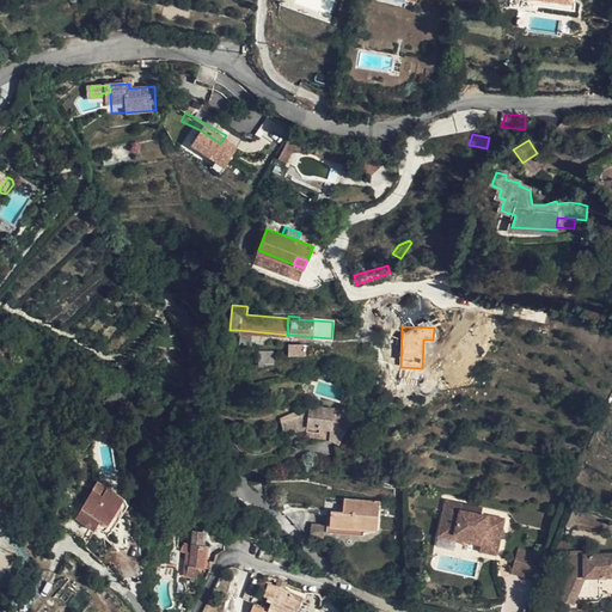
[(264,332),(239,330),(239,340),(263,342),(264,332)]
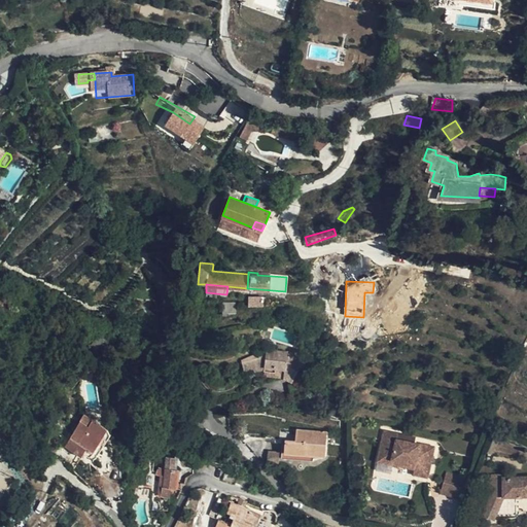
[(248,307),(262,307),(262,296),(248,296),(248,307)]
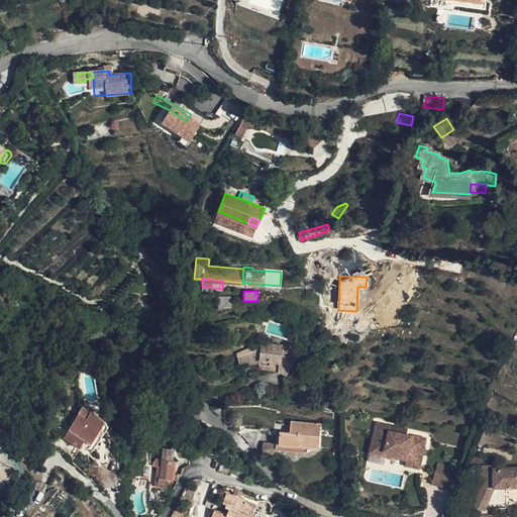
[(230,305),(230,295),(219,295),(219,307),(222,307),(222,305),(230,305)]
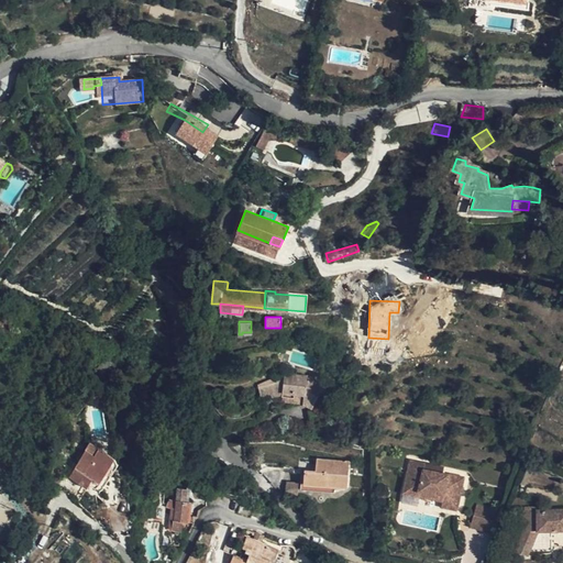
[(102,374),(113,363),(108,357),(97,368),(102,374)]
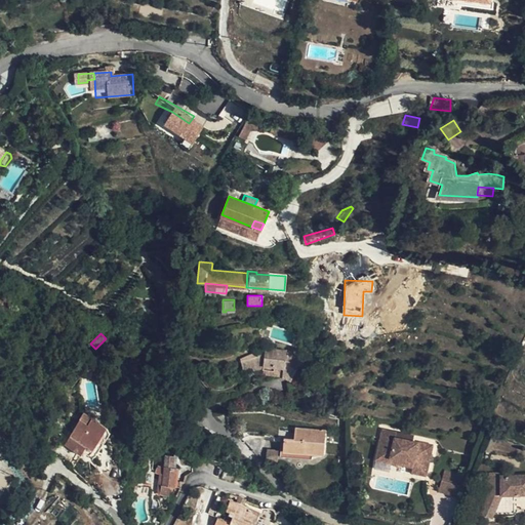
[(263,368),(263,369),(274,370),(275,368),(283,368),(282,375),(291,380),(298,365),(300,361),(301,358),(285,351),(265,349),(264,356),(241,361),(243,372),(263,368)]
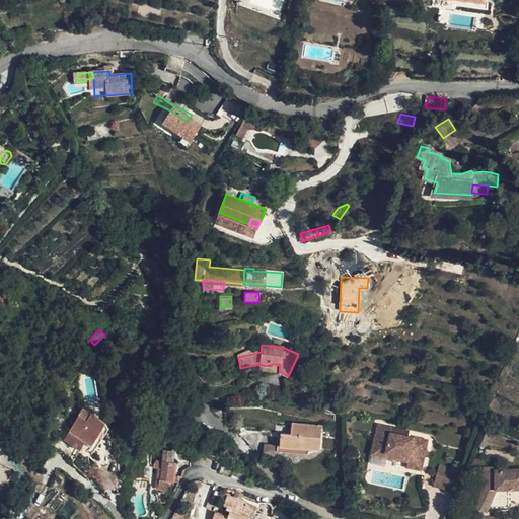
[(89,450),(106,423),(83,409),(64,440),(80,450),(81,448),(89,450)]
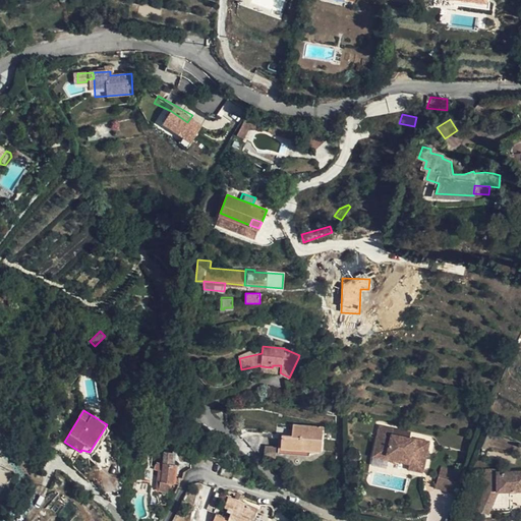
[(304,455),(302,425),(294,425),(293,436),(289,436),(289,454),(304,455)]
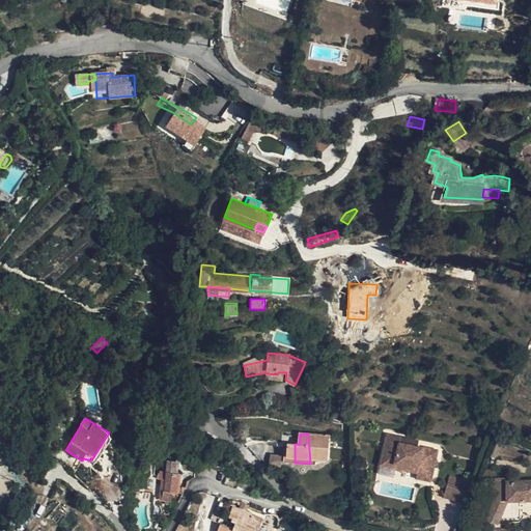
[(308,434),(310,464),(315,465),(316,459),(329,460),(330,436),(308,434)]
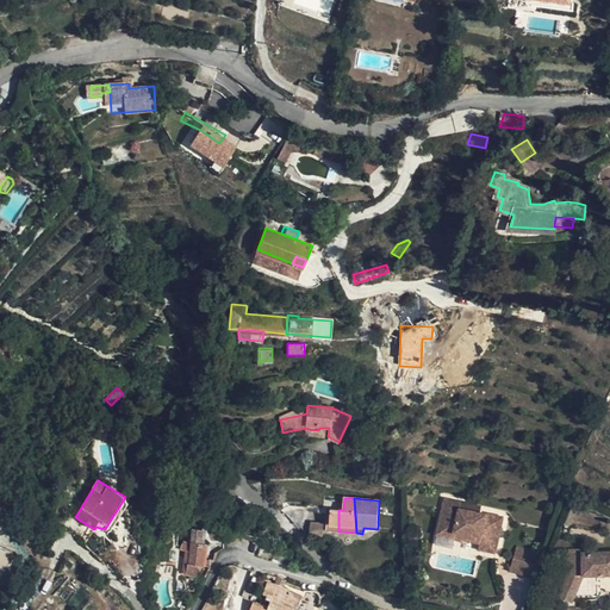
[(460,503),(443,500),(437,536),(454,537),(455,533),(481,536),(481,542),(480,548),(497,552),(502,516),(459,509),(460,503)]
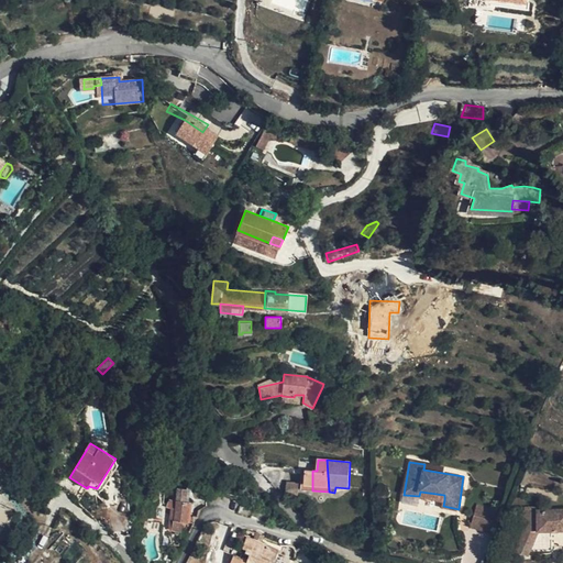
[(312,490),(312,471),(295,470),(295,473),(302,474),(300,489),(312,490)]
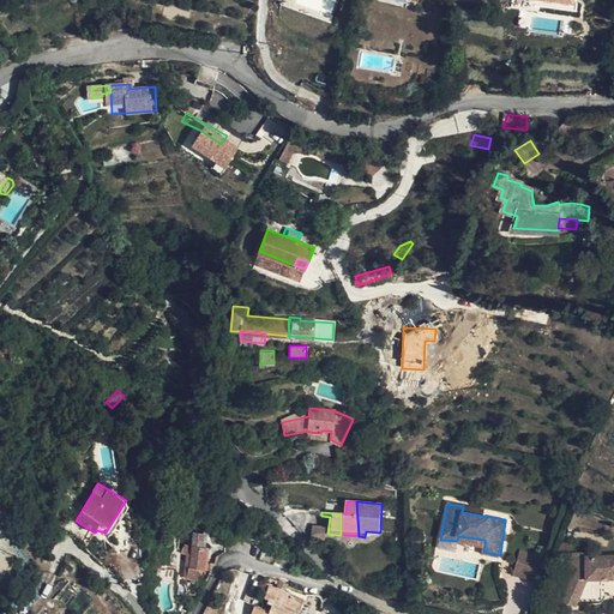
[(325,539),(326,527),(312,524),(311,536),(325,539)]
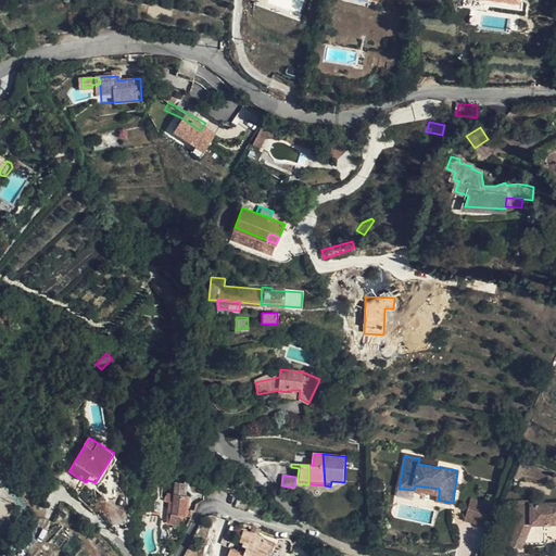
[(173,502),(168,502),(166,523),(179,526),(180,516),(186,516),(188,495),(184,495),(186,483),(175,482),(173,502)]
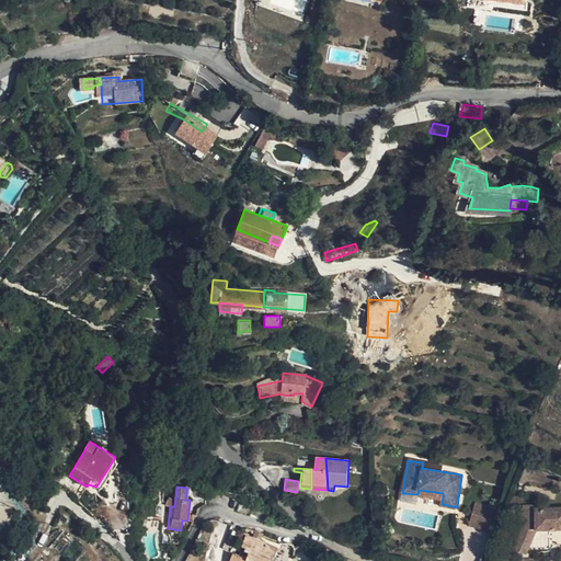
[(419,490),(418,494),(443,499),(443,493),(419,490)]
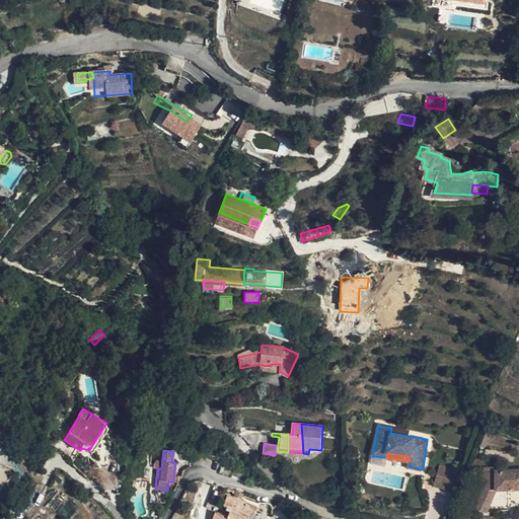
[(461,461),(440,459),(437,484),(457,487),(461,461)]
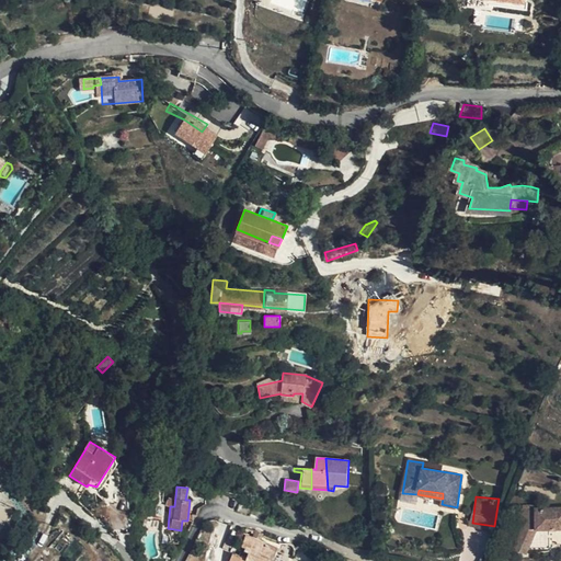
[(537,529),(560,527),(560,507),(523,510),(523,526),(514,548),(526,553),(537,529)]
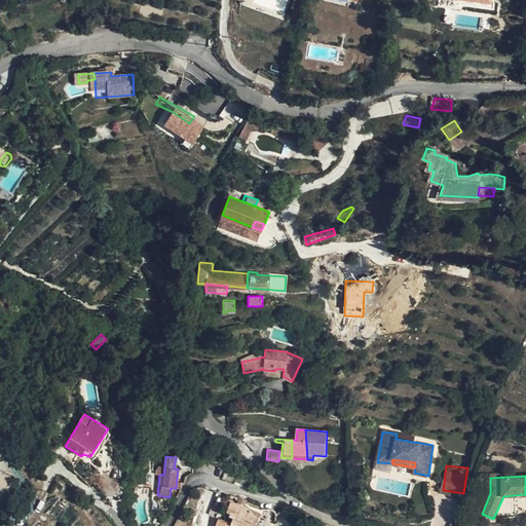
[(232,518),(231,523),(230,525),(233,525),(255,525),(261,512),(232,500),(227,513),(230,514),(229,517),(232,518)]
